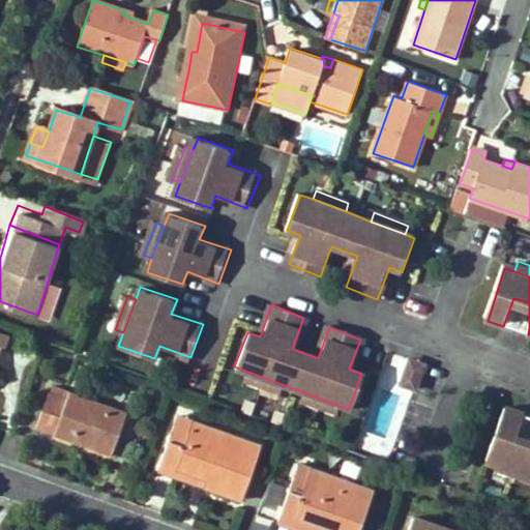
[(425,367),(411,362),(402,386),(416,392),(425,367)]
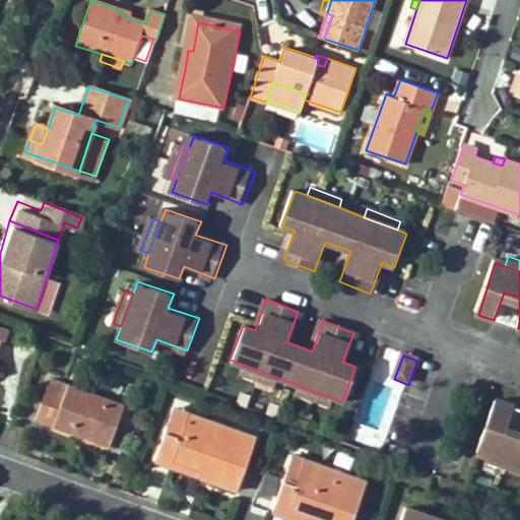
[(273,376),(241,364),(239,372),(270,384),(273,376)]
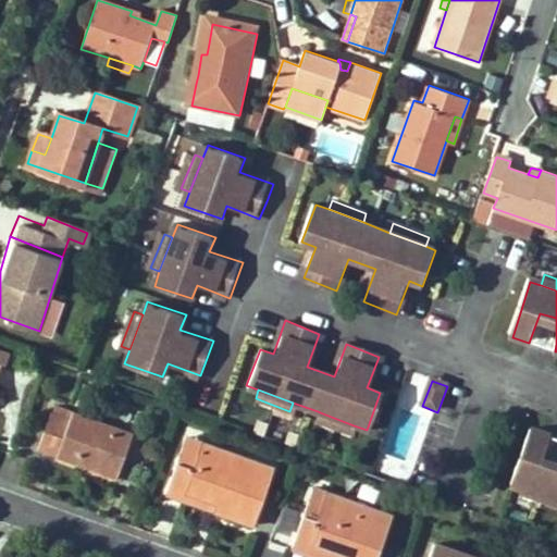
[(59,404),(56,412),(71,419),(74,410),(59,404)]
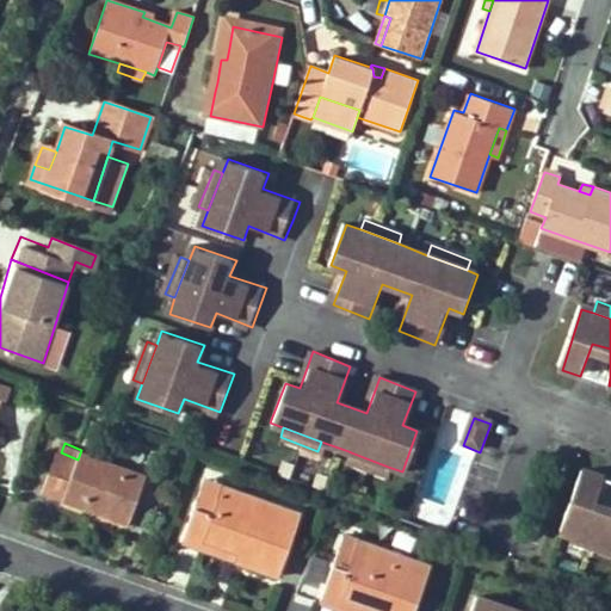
[(61,452),(59,452),(43,494),(57,500),(130,525),(139,503),(143,488),(148,475),(81,450),(78,460),(61,452)]
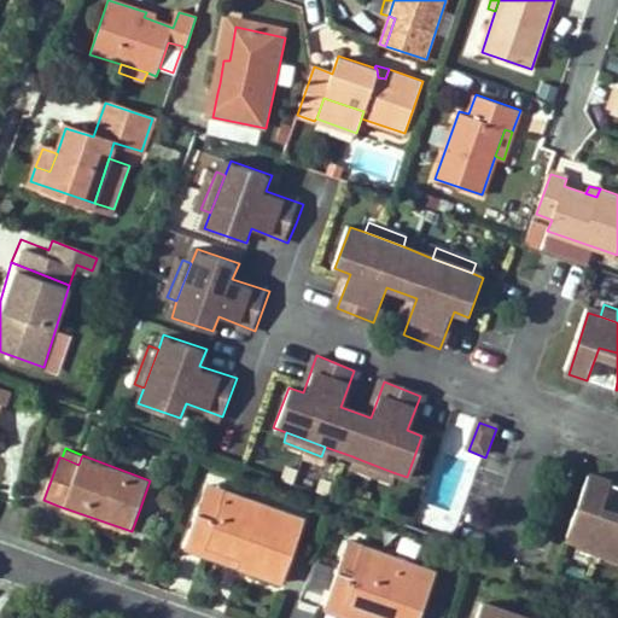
[(355,458),(353,456),(349,467),(389,482),(392,472),(355,458)]
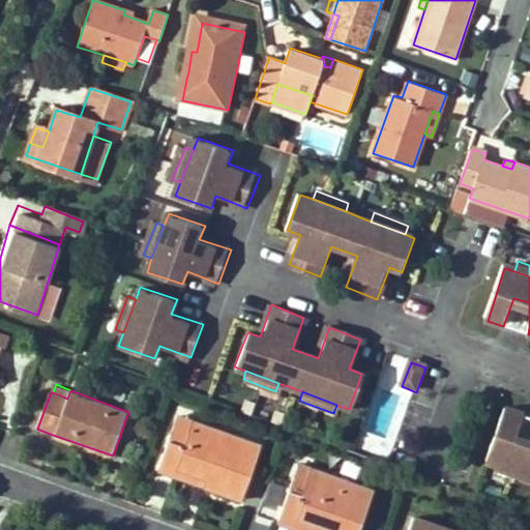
[(529,451),(516,446),(525,418),(506,412),(489,461),(502,465),(529,475),(529,451)]
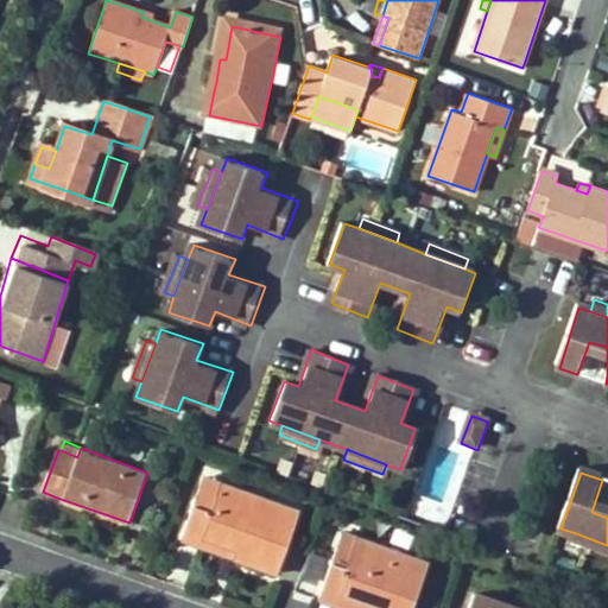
[(202,487),(217,493),(221,482),(206,476),(202,487)]
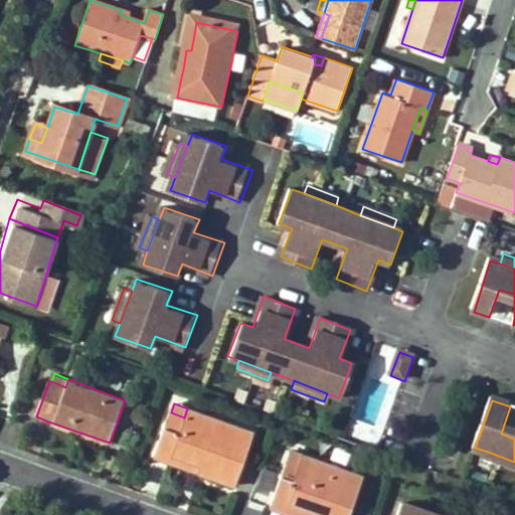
[(187,408),(184,417),(171,412),(155,456),(172,462),(175,454),(201,464),(198,472),(235,485),(250,445),(214,431),(218,419),(187,408)]
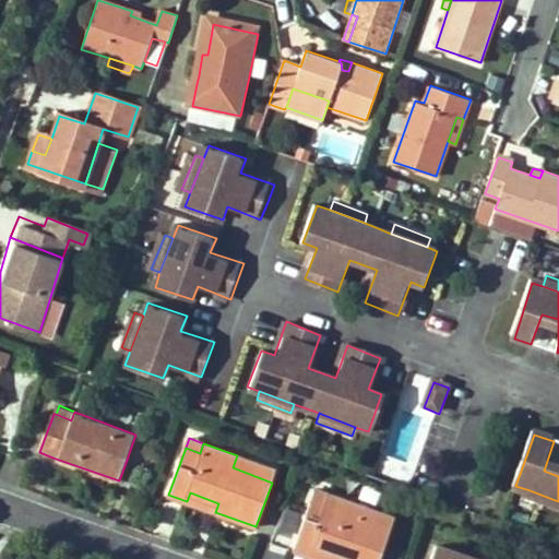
[(134,462),(139,450),(131,447),(127,460),(134,462)]
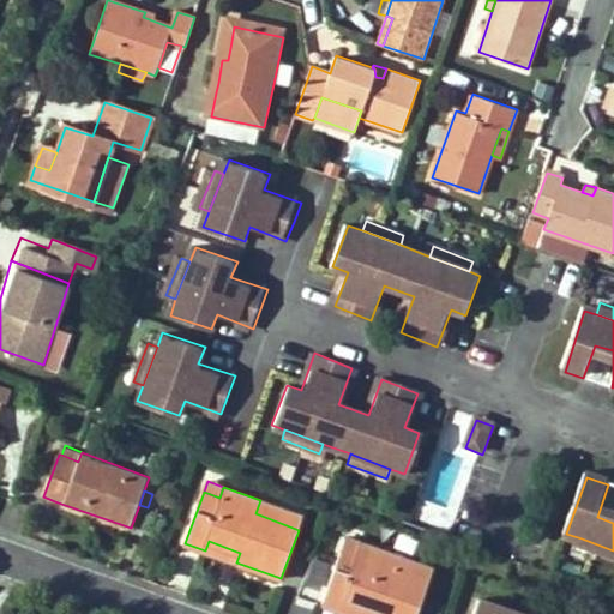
[(304,515),(260,500),(256,513),(299,530),(304,515)]
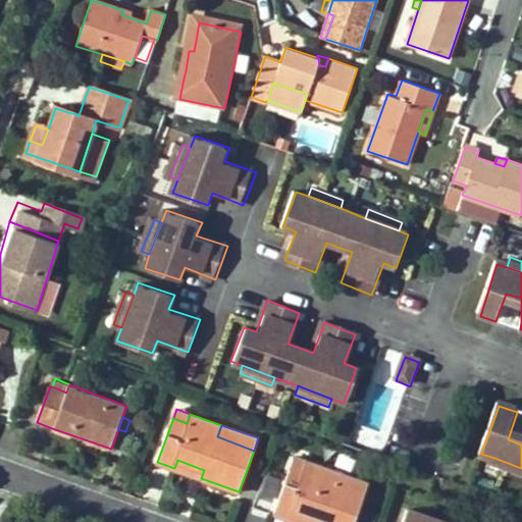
[(291,468),(303,472),(307,461),(295,457),(291,468)]
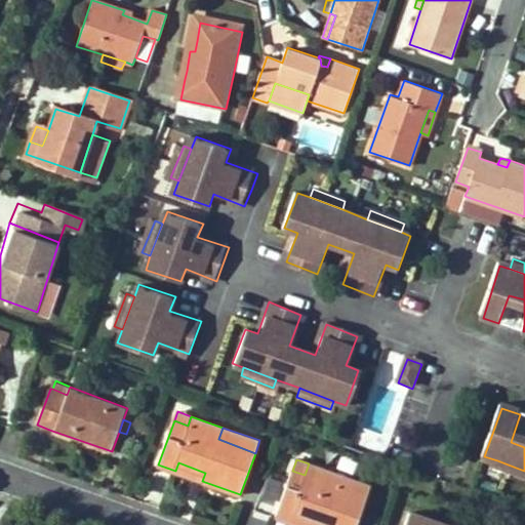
[(524,471),(497,460),(493,473),(524,483),(524,471)]
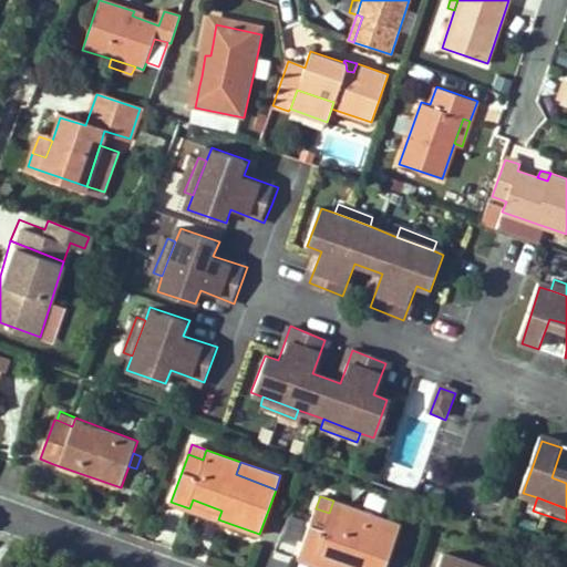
[(189,508),(218,519),(222,511),(193,500),(189,508)]
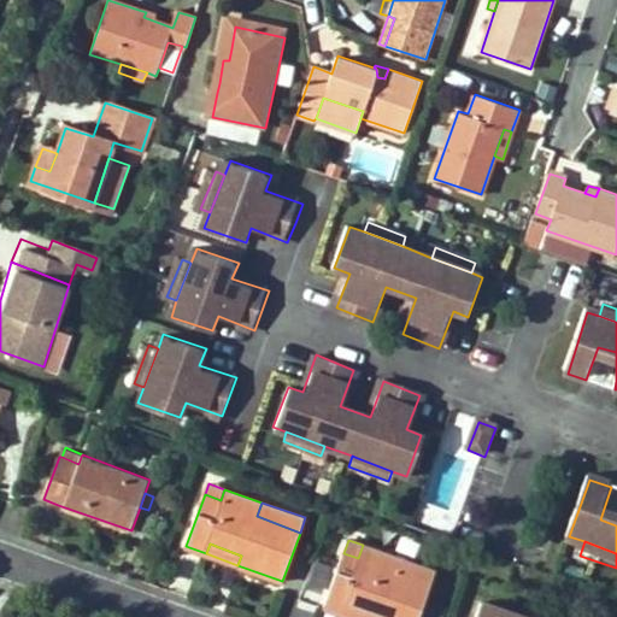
[(363,545),(358,558),(344,553),(329,593),(381,612),(378,616),(419,616),(433,582),(406,573),(409,560),(363,545)]
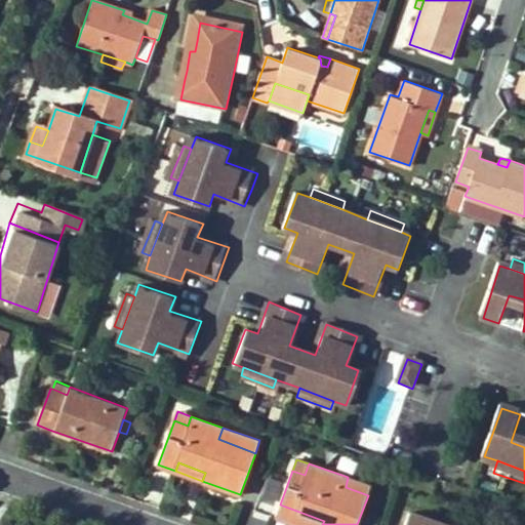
[(348,477),(346,487),(368,495),(371,485),(348,477)]
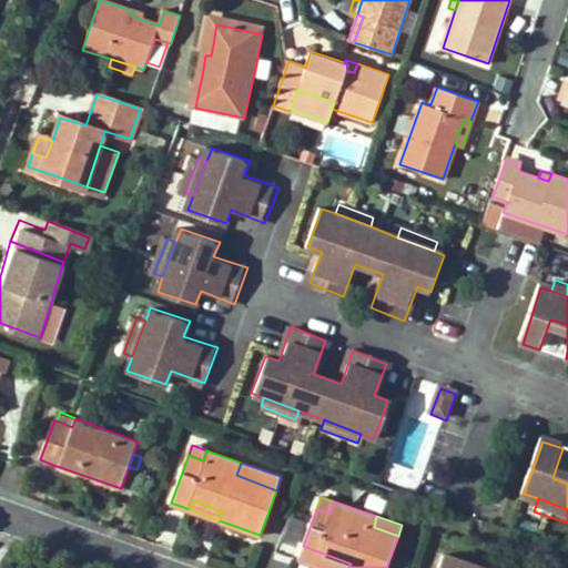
[(303,546),(298,559),(325,567),(348,567),(351,564),(303,546)]
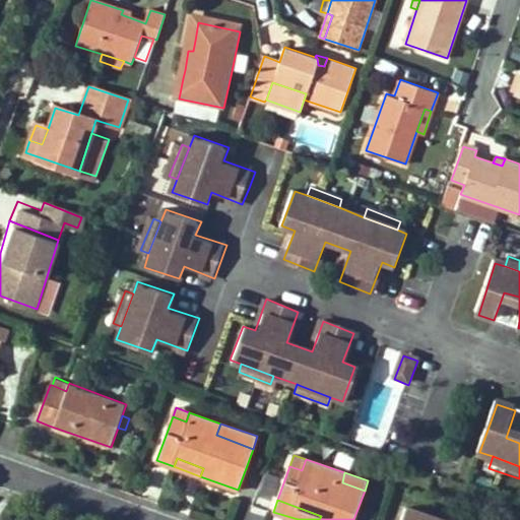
[(445,519),(407,507),(401,519),(445,519)]
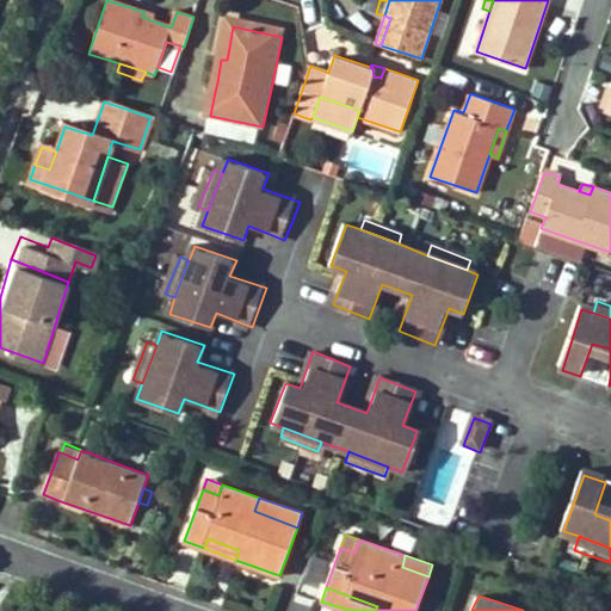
All buildings are outlined.
